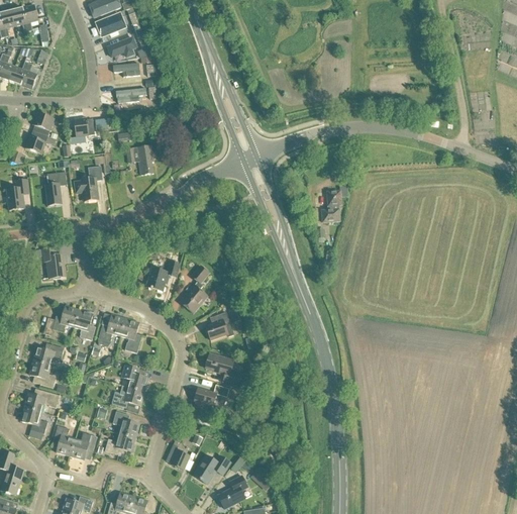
[(92,0),(89,1),(94,15),(121,4),(119,0),(92,0)]
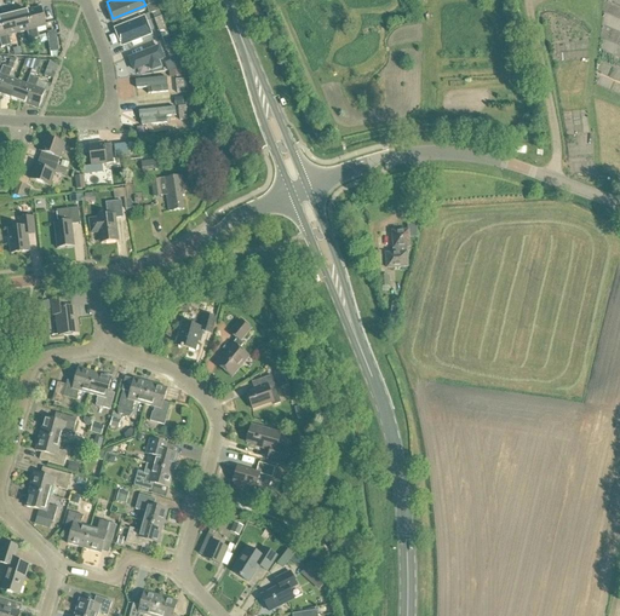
[(46,24),(41,5),(27,9),(34,36),(39,35),(36,27),(46,24)]
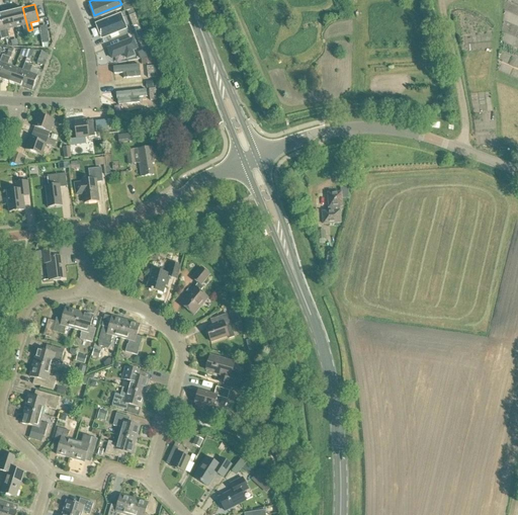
[(133,6),(121,10),(123,15),(135,11),(133,6)]
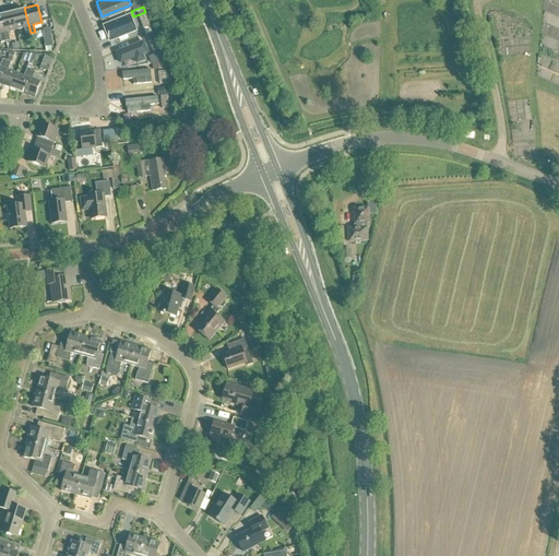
[(24,8),(12,11),(16,27),(24,26),(26,34),(31,33),(24,8)]
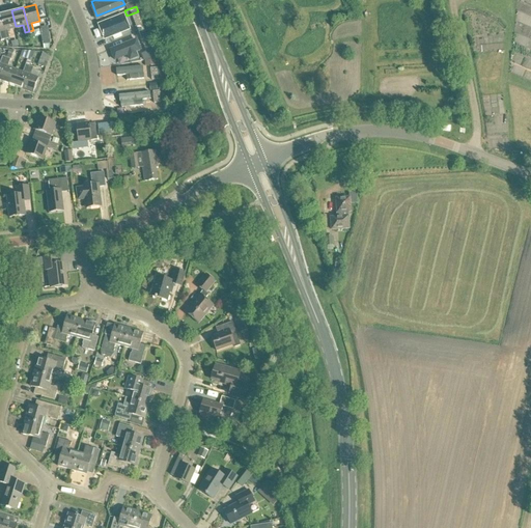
[(16,26),(11,10),(0,12),(0,16),(5,37),(9,36),(7,28),(16,26)]
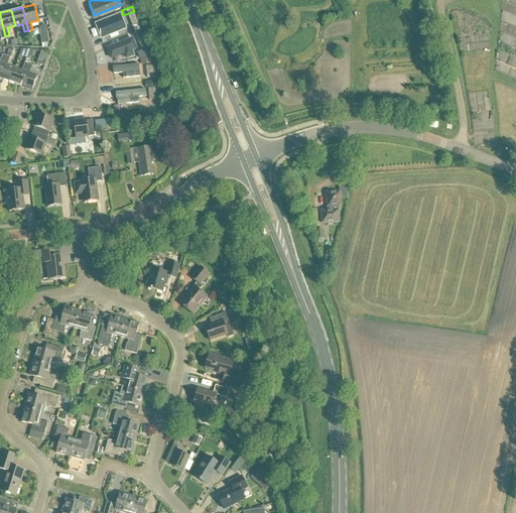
[(121,11),(97,21),(102,34),(126,25),(121,11)]
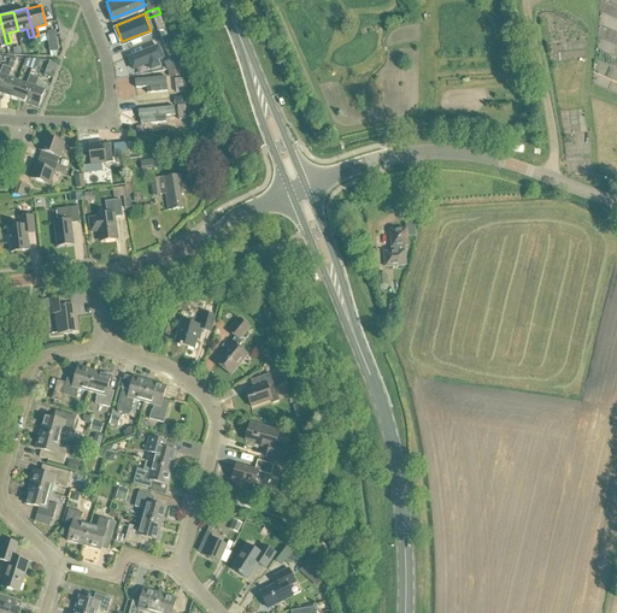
[(160,13),(153,16),(159,29),(165,25),(160,13)]
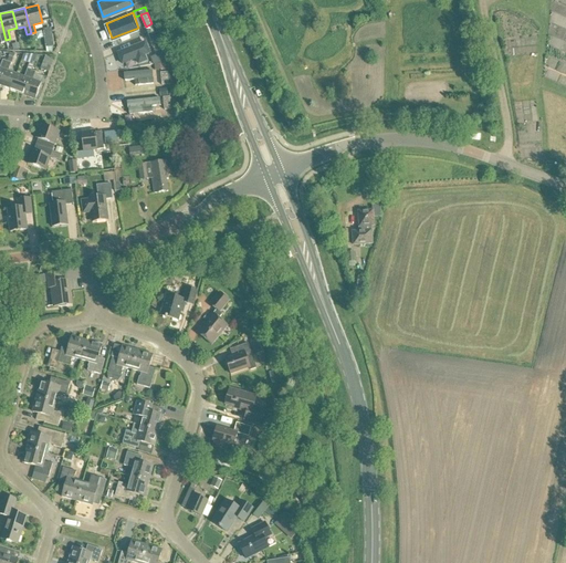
[(45,24),(48,40),(56,39),(54,22),(45,24)]
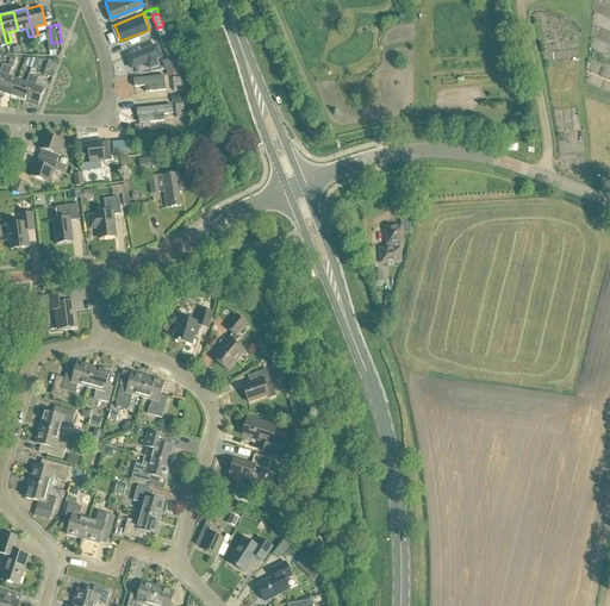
[(162,60),(165,67),(180,64),(174,50),(168,38),(162,41),(167,54),(168,57),(162,60)]
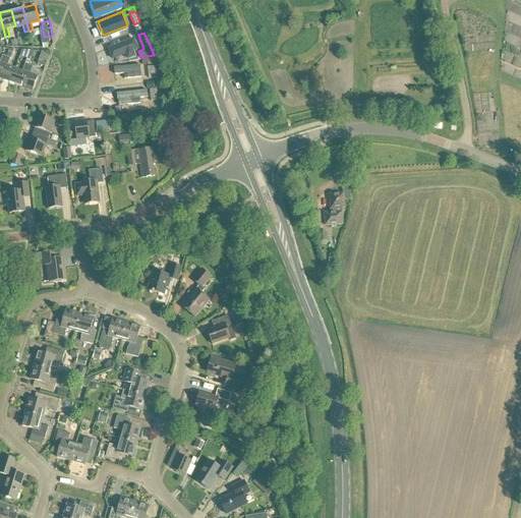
[(134,34),(108,44),(113,56),(125,51),(127,57),(136,53),(134,48),(138,46),(134,34)]
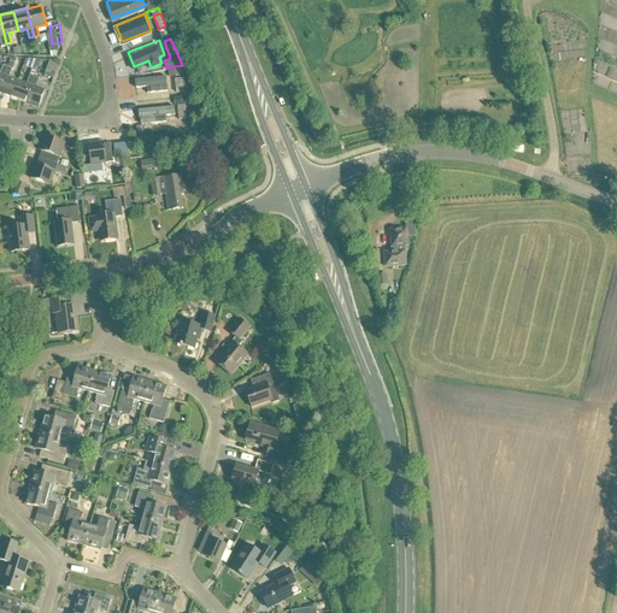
[(11,56),(7,64),(12,66),(17,57),(11,56)]
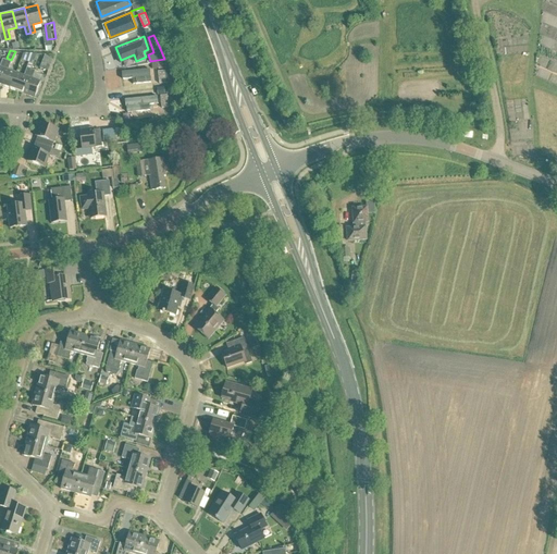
[(7,58),(0,76),(0,83),(10,87),(15,71),(8,68),(11,60),(7,58)]
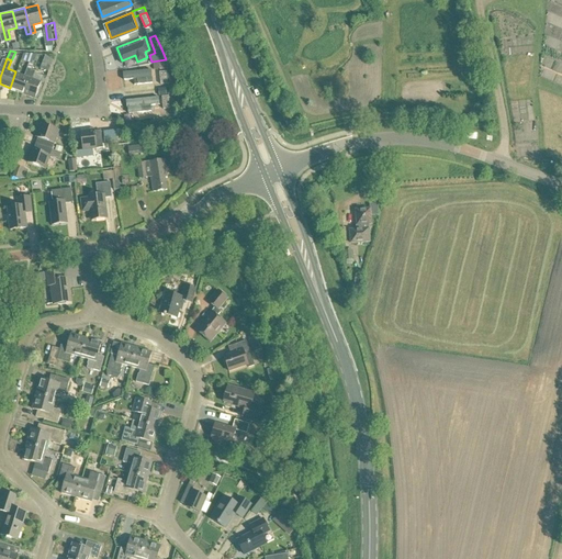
[(124,67),(124,76),(134,76),(135,82),(154,81),(153,65),(124,67)]
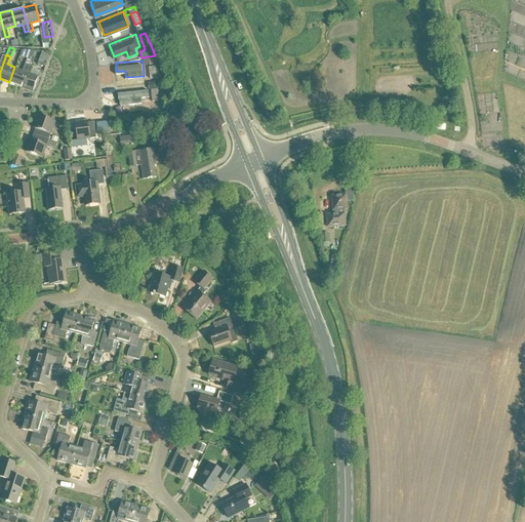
[(14,67),(9,82),(21,86),(29,63),(25,62),(23,70),(14,67)]
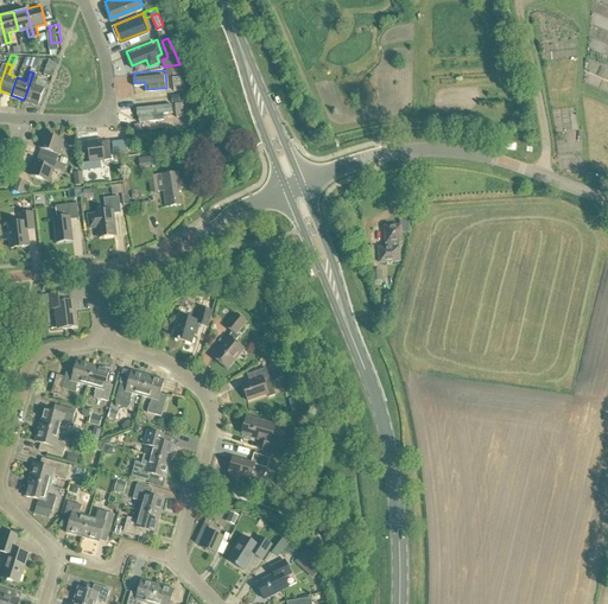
[(33,72),(24,100),(38,105),(44,87),(36,83),(38,75),(33,72)]
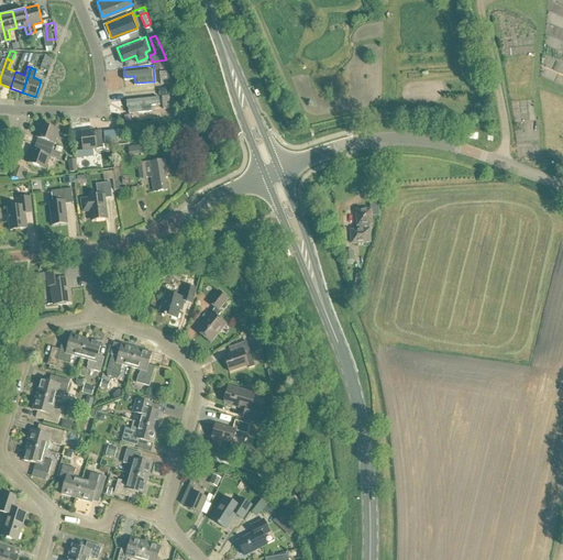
[(158,92),(127,96),(128,111),(152,109),(152,100),(158,100),(158,92)]
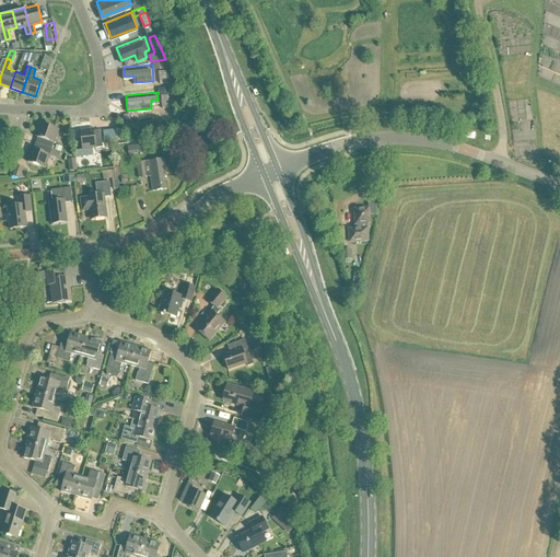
[(54,141),(59,128),(41,122),(37,130),(36,130),(35,135),(37,136),(36,141),(53,147),(53,144),(54,141)]
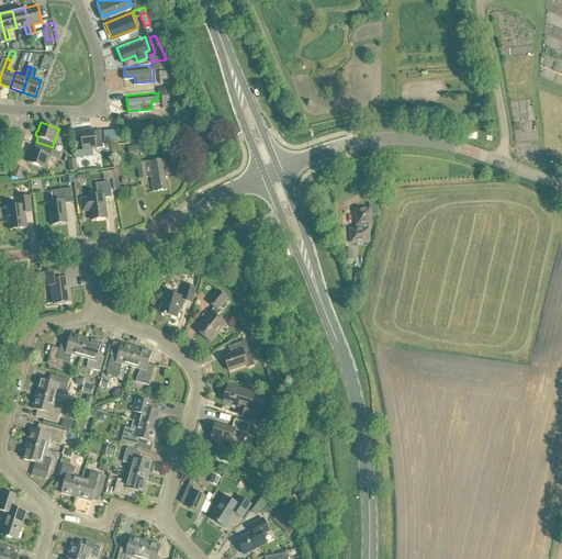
[(90,127),(80,129),(74,130),(74,136),(81,135),(82,148),(97,147),(97,146),(103,146),(101,129),(94,130),(94,126),(90,127)]
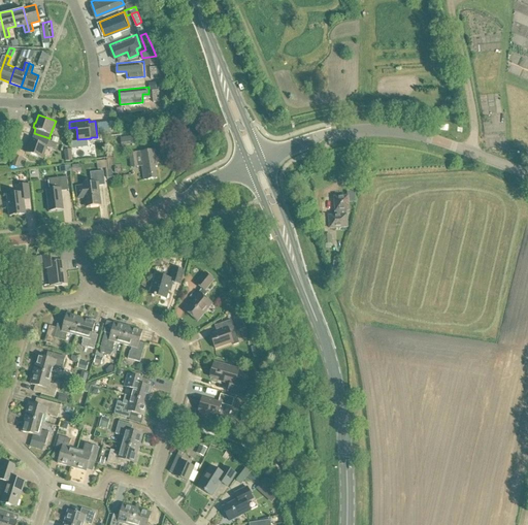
[(98,132),(110,130),(109,120),(97,122),(98,132)]
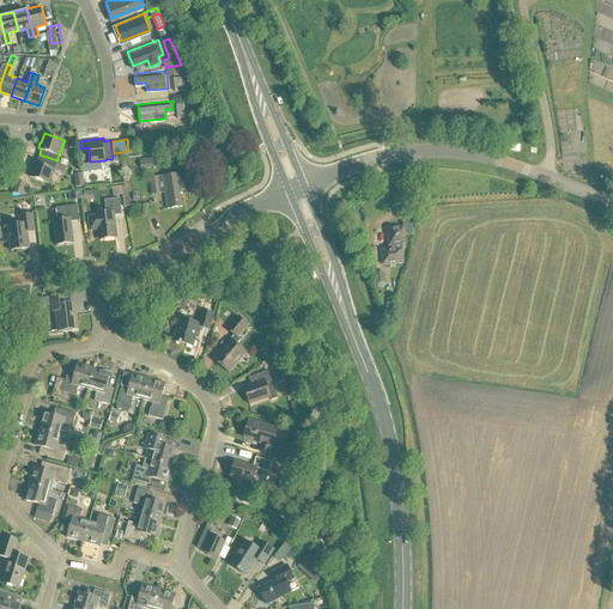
[(32,165),(30,175),(49,182),(54,169),(56,170),(58,169),(64,170),(66,164),(65,164),(65,163),(58,160),(40,154),(36,162),(34,160),(32,165)]
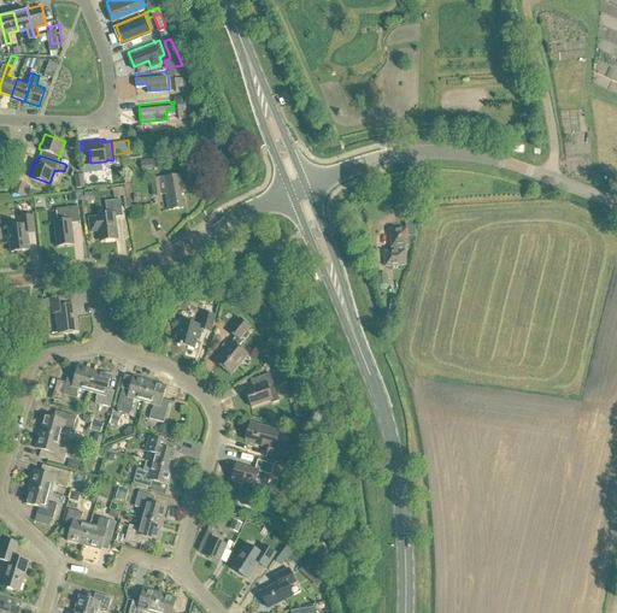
[(141,158),(142,168),(158,166),(156,157),(141,158)]
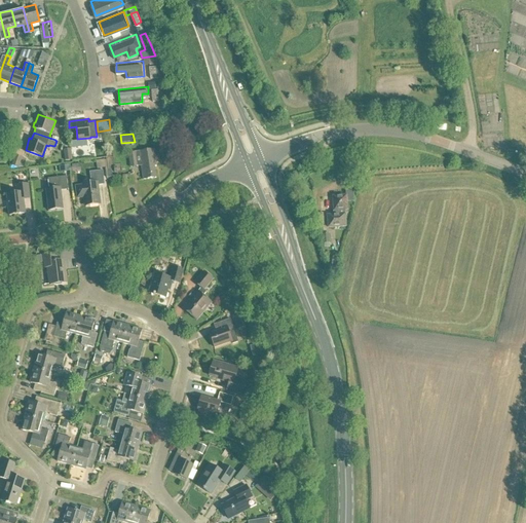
[(103,136),(92,138),(95,147),(105,145),(103,136)]
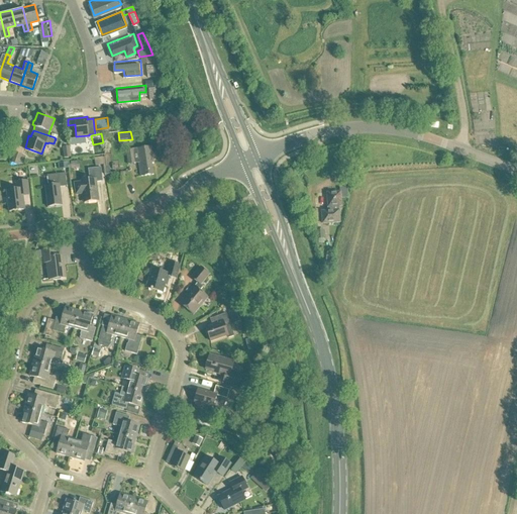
[(64,156),(71,155),(70,144),(63,145),(64,156)]
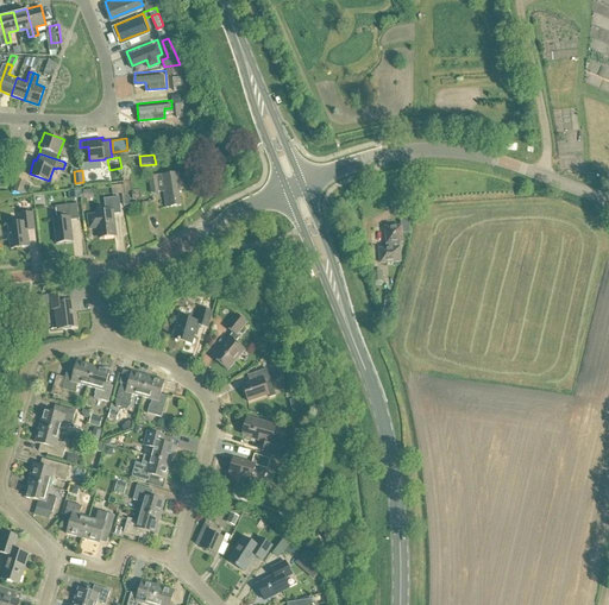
[(165,206),(181,203),(179,190),(182,190),(179,171),(151,176),(154,191),(163,190),(165,206)]
